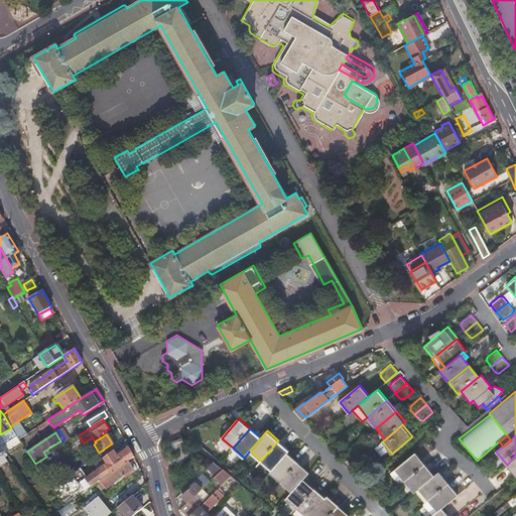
[(278,440),(261,461),(272,470),(287,453),(289,450),(278,440)]
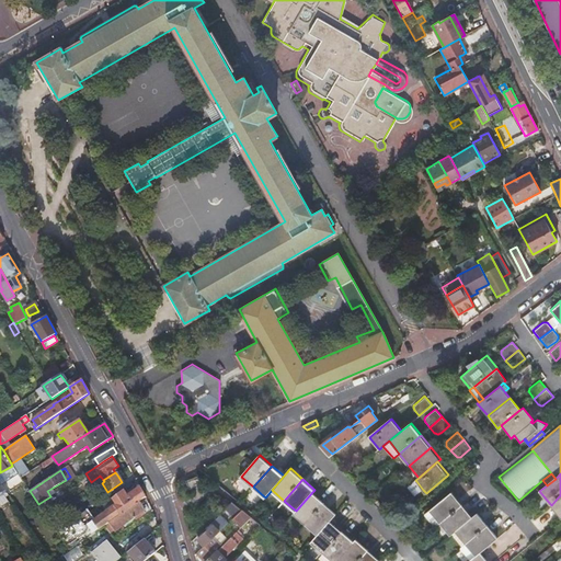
[(423,490),(416,481),(409,487),(416,495),(423,490)]
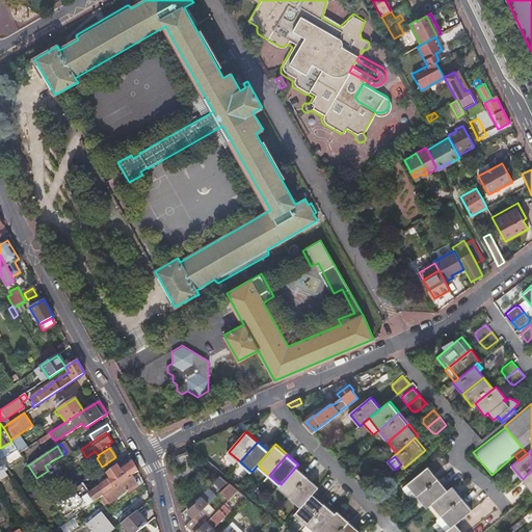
[(132,476),(138,472),(132,462),(117,472),(115,469),(107,475),(110,478),(88,494),(82,485),(53,504),(65,523),(85,508),(100,499),(110,491),(112,489),(132,476)]
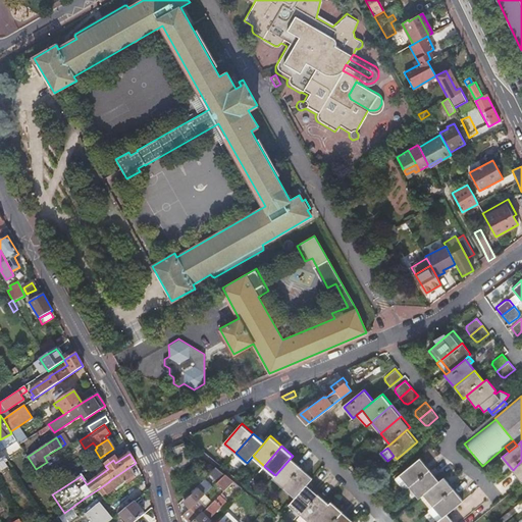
[(275,475),(273,478),(284,487),(302,467),(291,458),(275,475)]
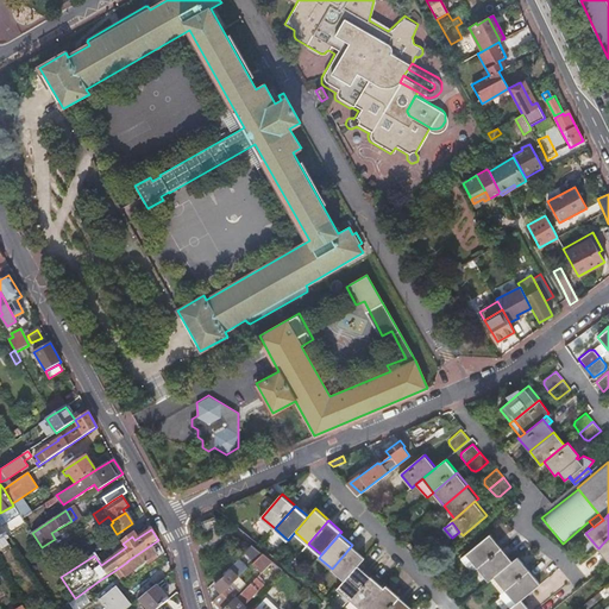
[(468,556),(478,569),(503,550),(493,535),(468,556)]
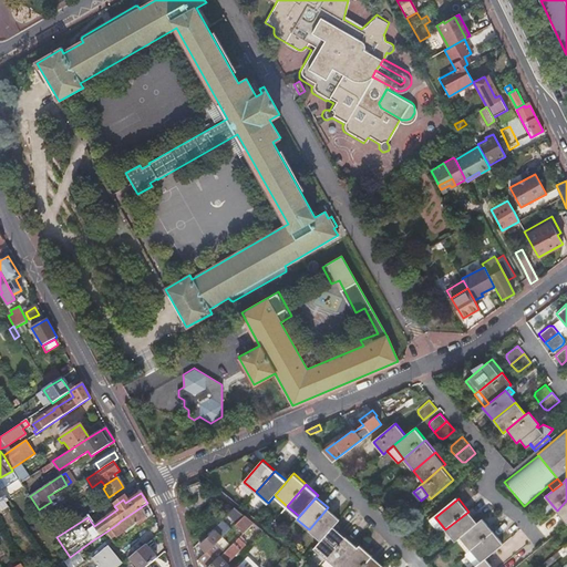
[(566,501),(557,511),(557,512),(566,523),(566,501)]
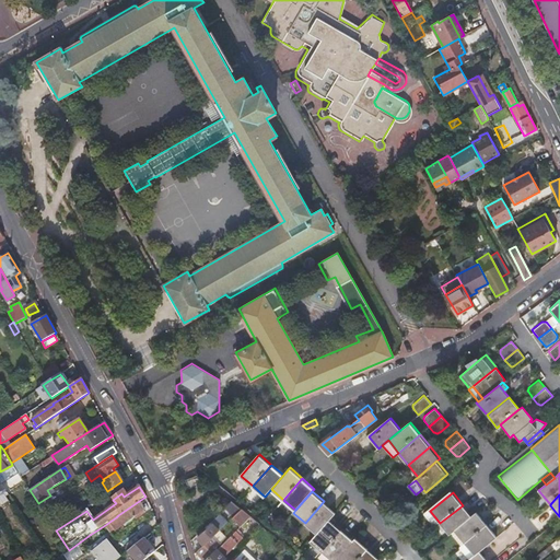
[(38,503),(47,516),(59,509),(50,496),(38,503)]
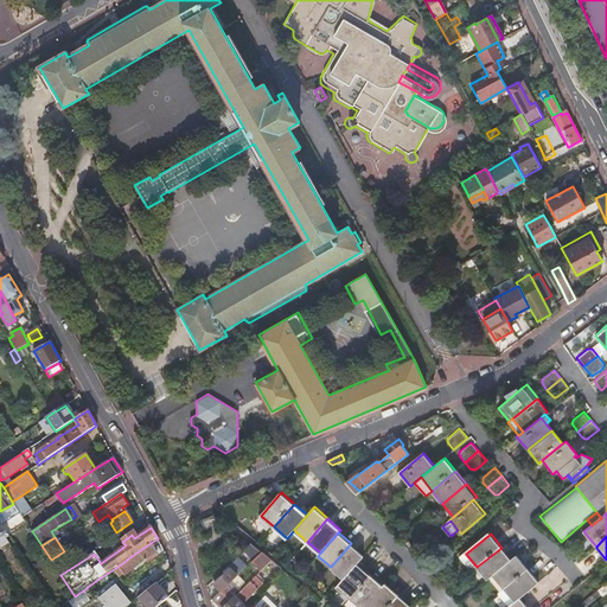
[(116,573),(120,577),(123,574),(125,575),(145,560),(146,561),(147,561),(148,562),(157,555),(155,553),(157,551),(151,543),(128,558),(126,561),(114,569),(116,573)]
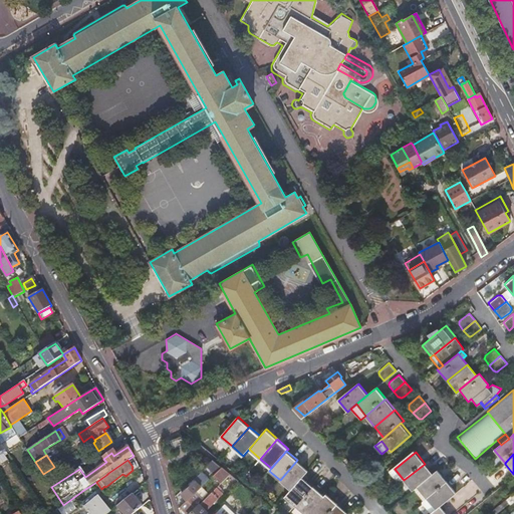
[(297,460),(280,480),(291,489),(302,476),(308,469),(297,460)]
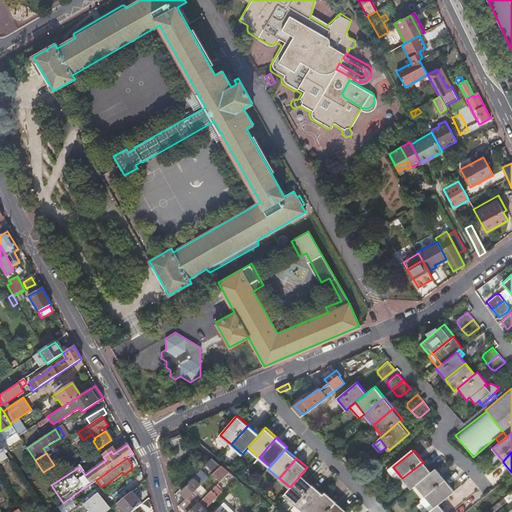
[(208,461),(197,472),(200,475),(211,465),(208,461)]
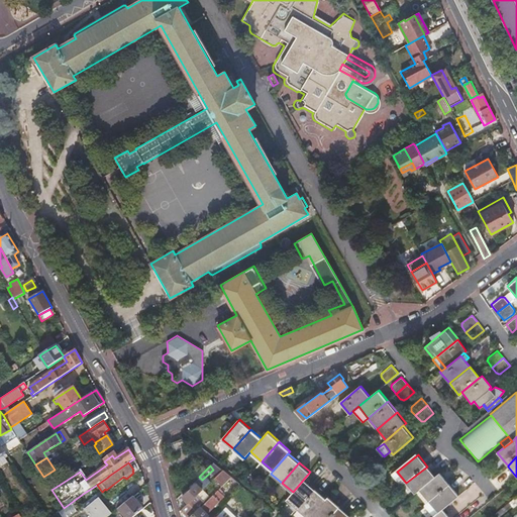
[(427,467),(406,483),(415,494),(417,493),(419,491),(436,478),(427,467)]
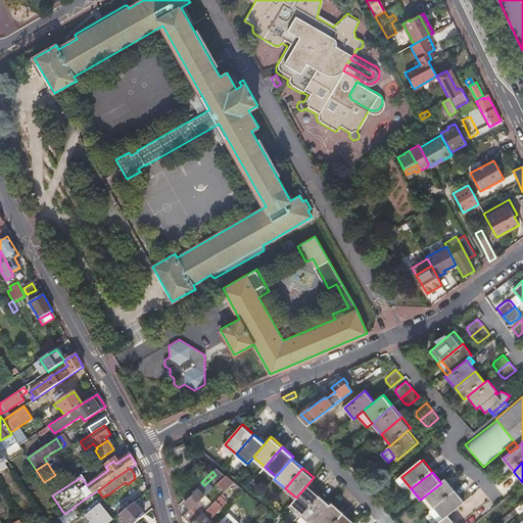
[(234,481),(225,474),(218,482),(223,487),(225,489),(224,490),(225,490),(228,487),(234,481)]
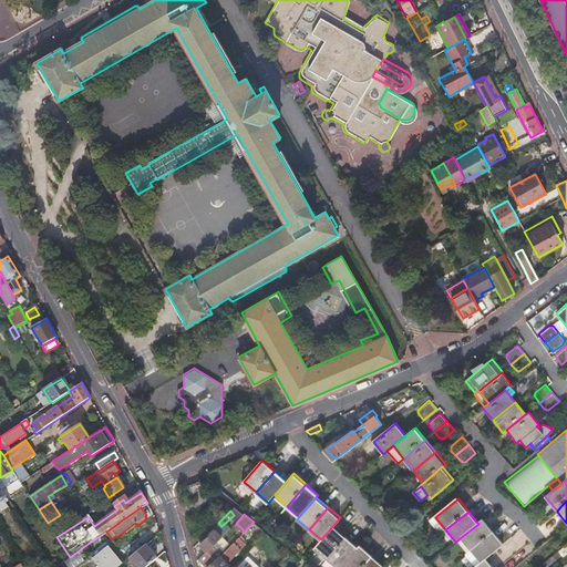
[(57,537),(88,517),(88,515),(57,537)]
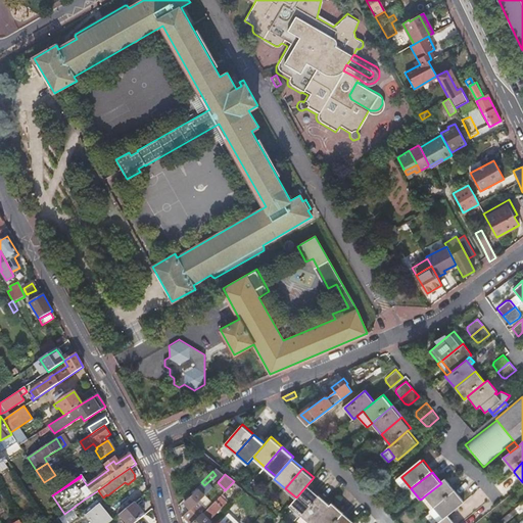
[(411,488),(401,477),(397,480),(408,491),(411,488)]
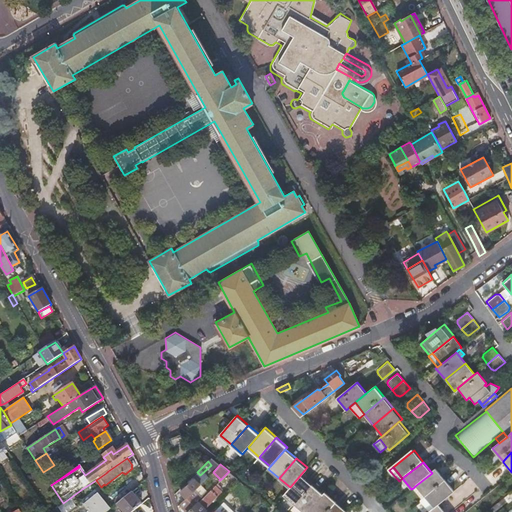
[(437,469),(432,473),(415,486),(425,497),(445,480),(437,469)]
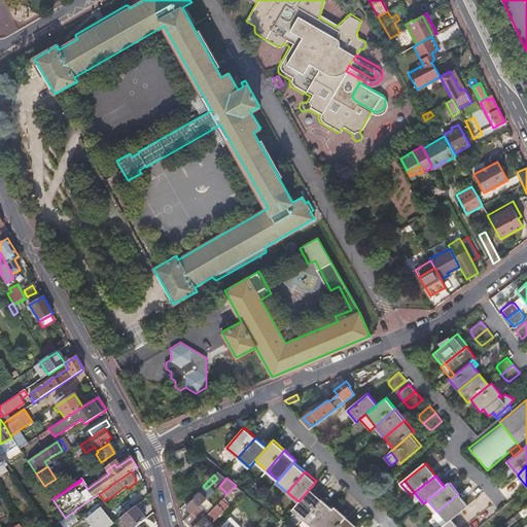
[(243,492),(236,485),(230,491),(234,495),(237,499),(243,492)]
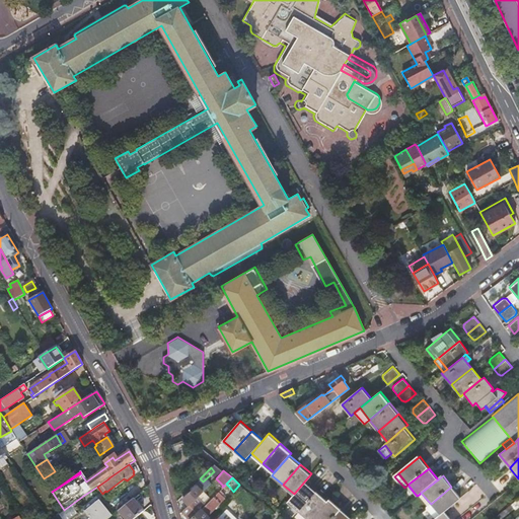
[(294,494),(288,501),(299,511),(316,491),(305,480),(294,494)]
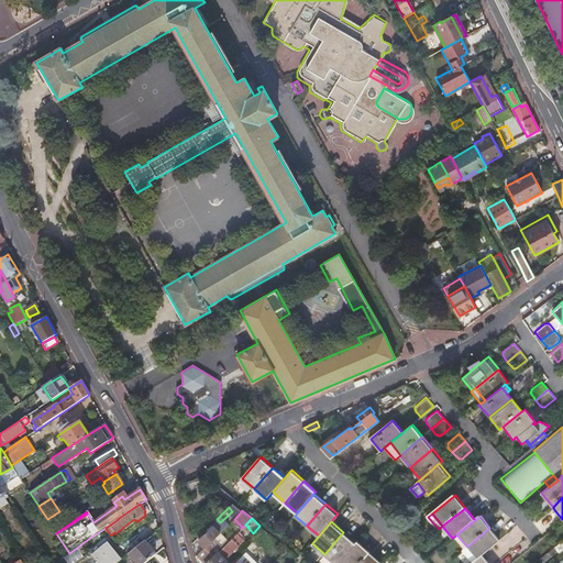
[(245,525),(242,528),(236,533),(241,538),(250,529),(245,525)]
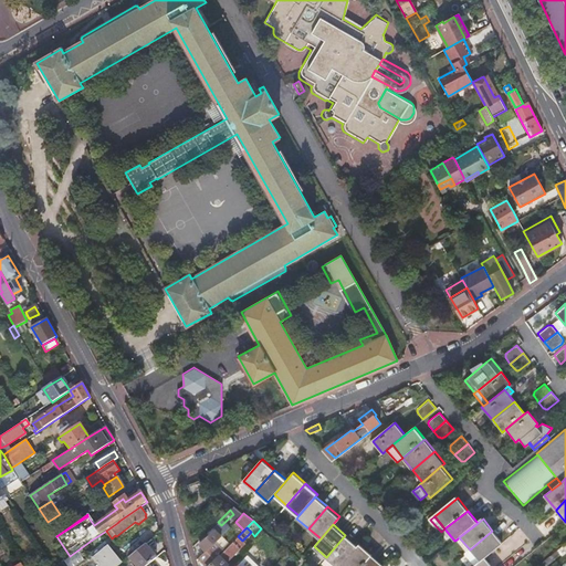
[(201,546),(206,551),(207,549),(215,543),(221,535),(215,528),(199,544),(201,546)]
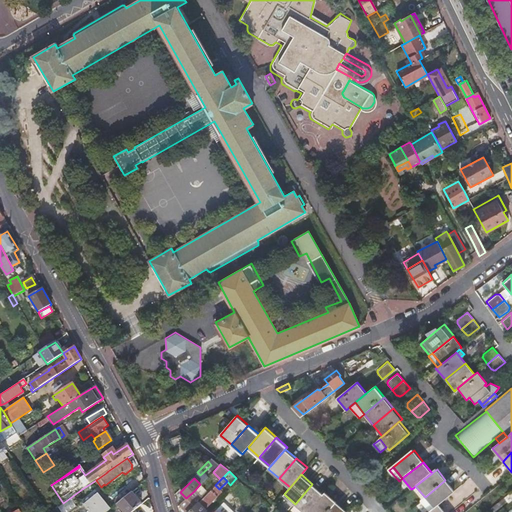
[(454,491),(445,480),(425,497),(434,508),(438,505),(454,491)]
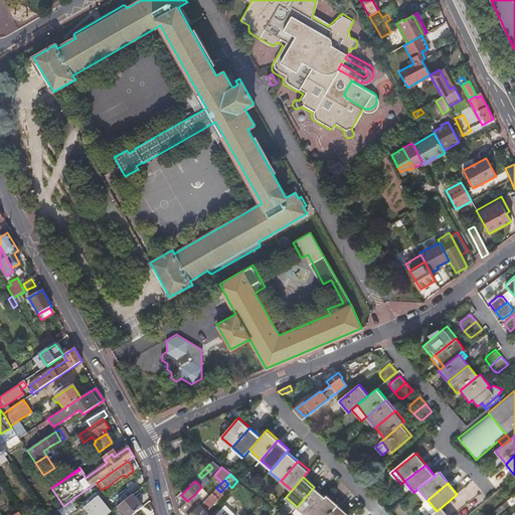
[(183,505),(182,506),(189,513),(190,512),(203,499),(201,498),(207,493),(201,487),(195,494),(188,500),(187,501),(183,505)]
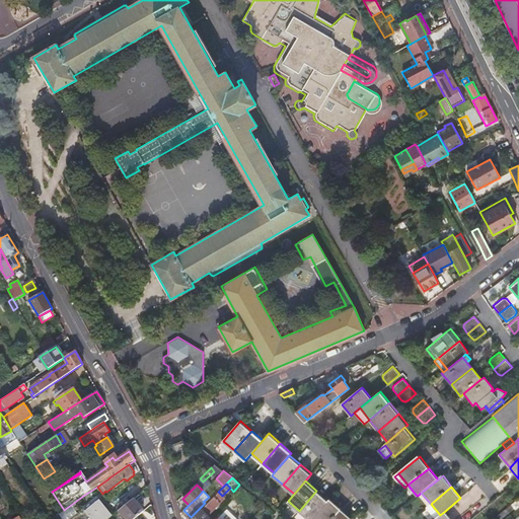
[(316,491),(299,511),(308,518),(310,518),(312,518),(327,500),(316,491)]
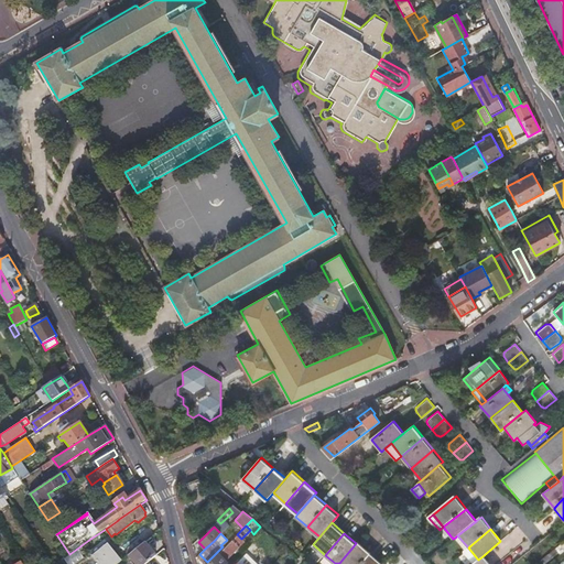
[(237,534),(207,563),(226,563),(228,562),(226,560),(243,541),(241,539),(237,534)]
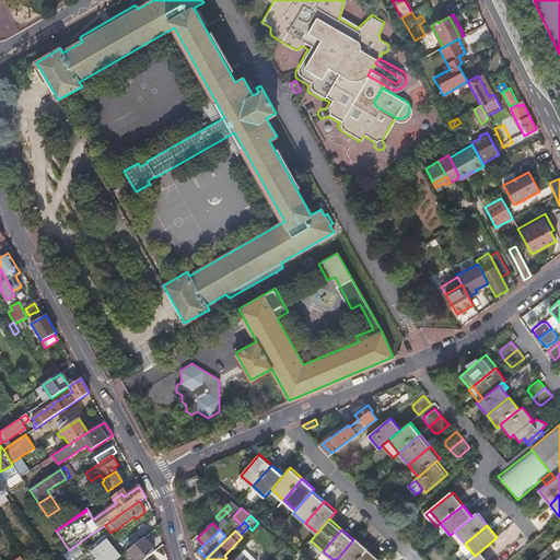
[(454,532),(452,534),(462,547),(465,544),(454,532)]
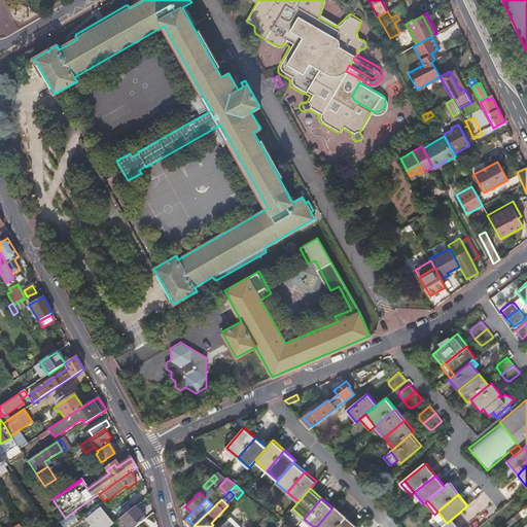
[(335,505),(332,507),(317,526),(336,526),(346,516),(335,505)]
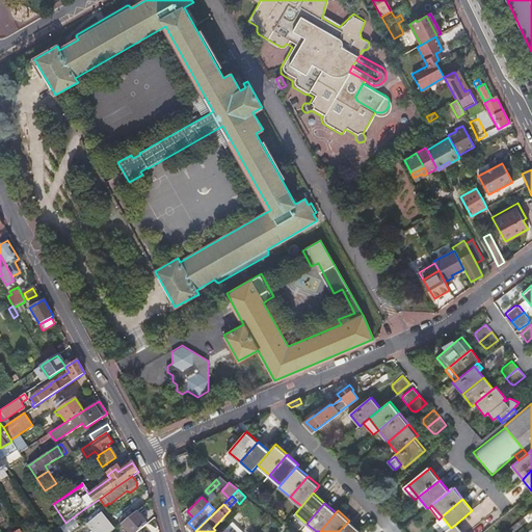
[(87,525),(92,531),(111,531),(116,528),(104,511),(101,513),(87,525)]
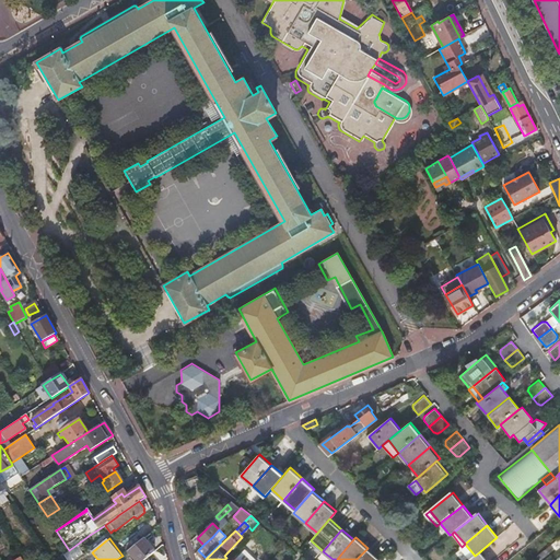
[(144,559),(149,557),(155,551),(144,538),(128,551),(135,559),(144,559)]
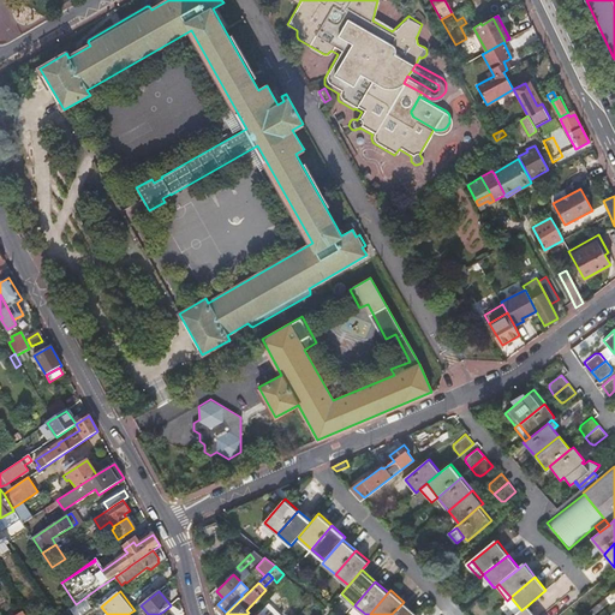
[(100,604),(101,607),(117,593),(114,592),(100,604)]
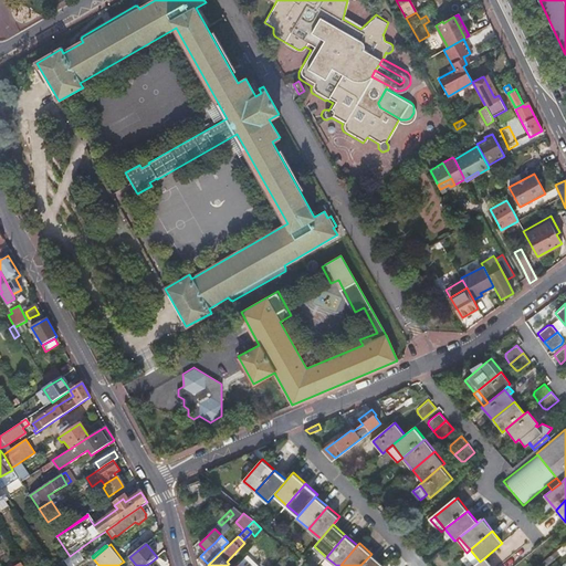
[(467,553),(464,554),(474,565),(480,562),(470,549),(467,553)]
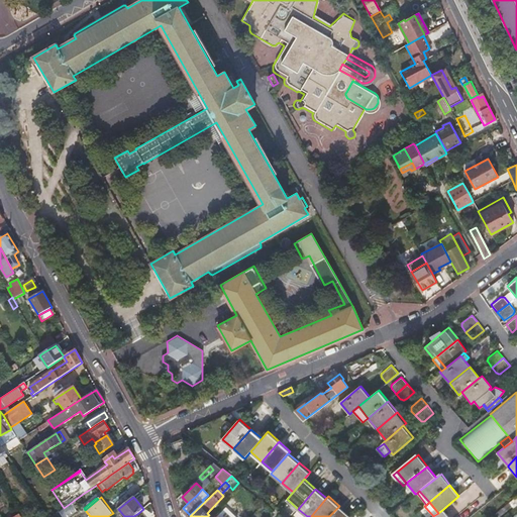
[(339,506),(329,516),(349,516),(351,516),(339,506)]
